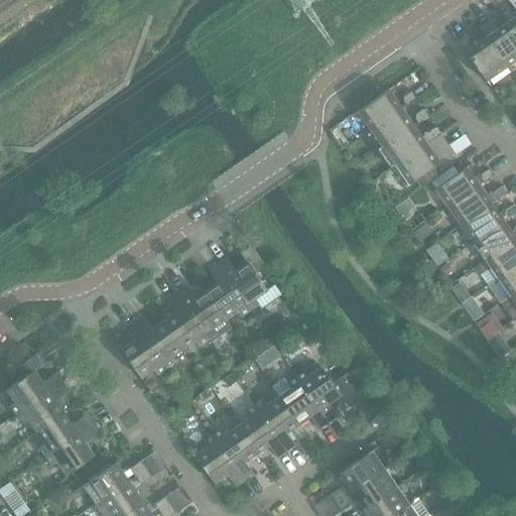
[(515,33),(515,15),(515,16),(509,8),(502,13),(507,21),(515,33)]
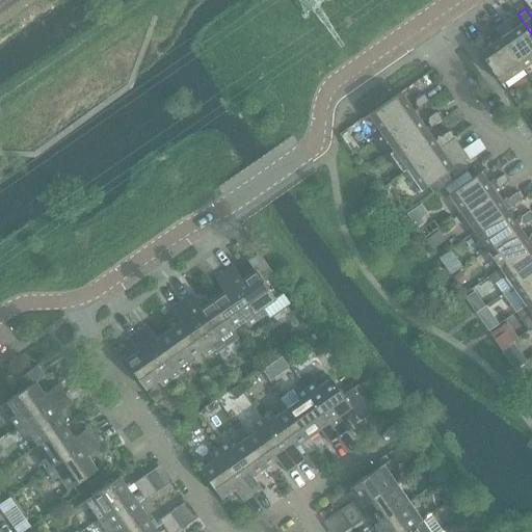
[(523,68),(531,61),(531,34),(523,22),(509,32),(503,23),(496,28),(502,37),(523,68)]
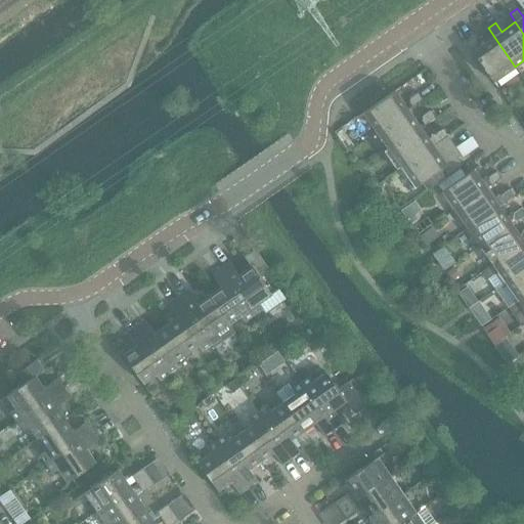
[(493,82),(515,67),(494,37),(480,46),(475,38),(467,43),(493,82)]
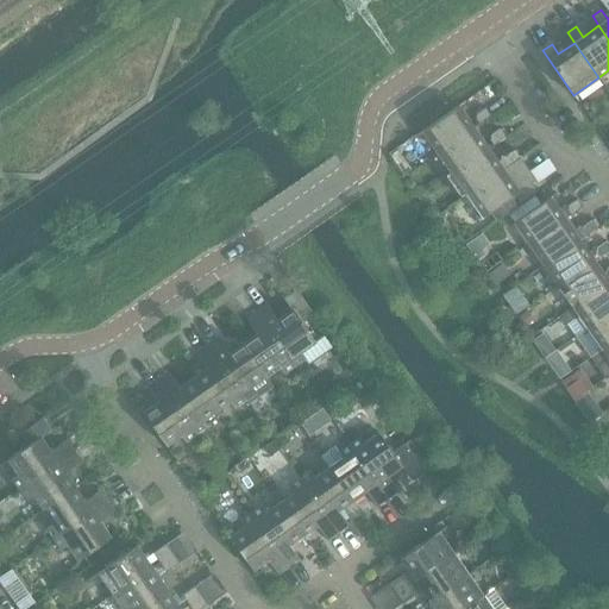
[(437,152),(473,126),(459,106),(422,131),(437,152)]
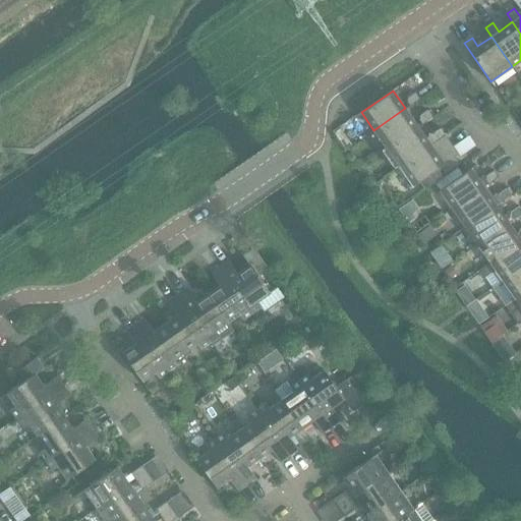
[(420,99),(419,98),(415,92),(407,98),(407,102),(409,106),(420,99)]
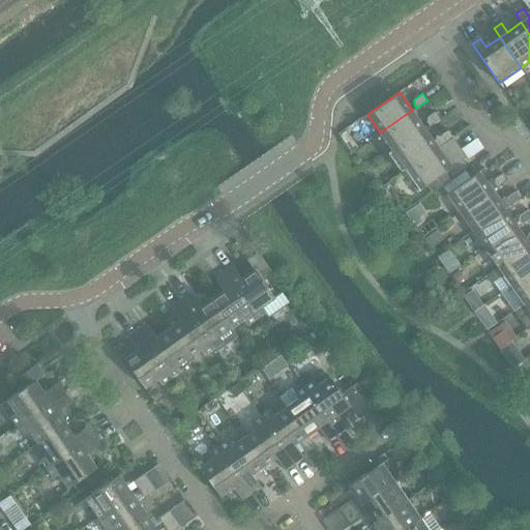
[(393,151),(425,128),(412,110),(380,133),(393,151)]
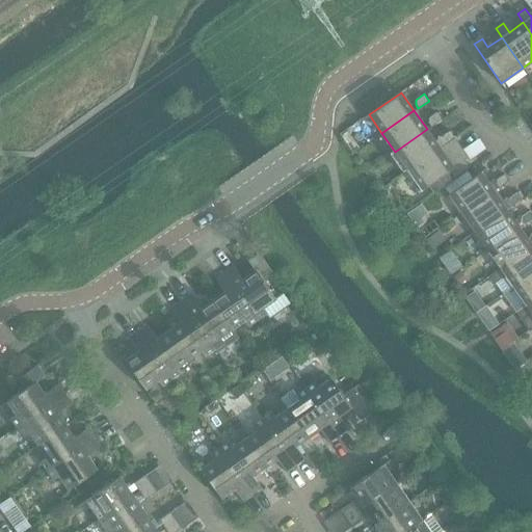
[(442,120),(442,118),(436,112),(429,118),(428,123),(431,127),(442,120)]
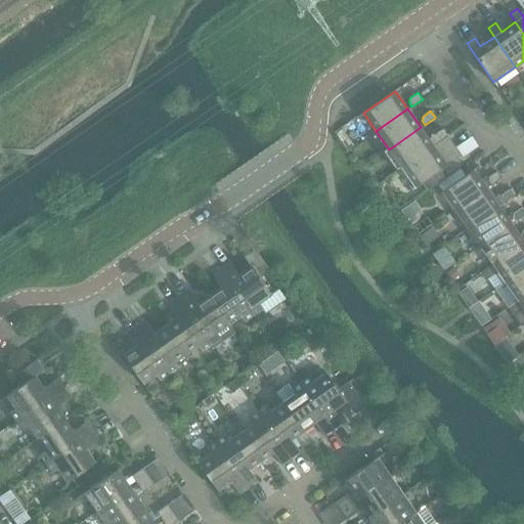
[(401,167),(447,135),(443,129),(435,134),(435,139),(431,138),(429,139),(421,127),(389,149),(401,167)]
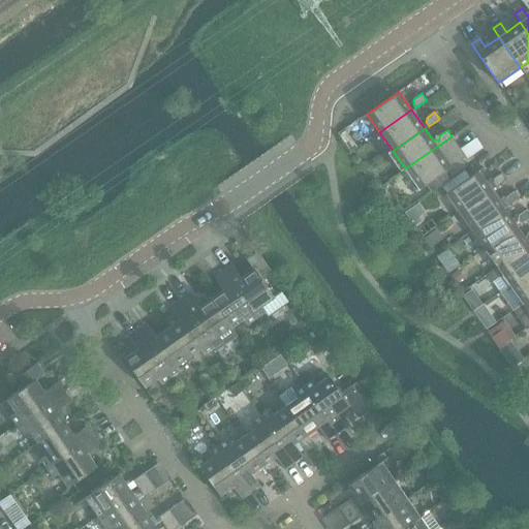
[(347,131),(341,135),(352,152),(359,147),(347,131)]
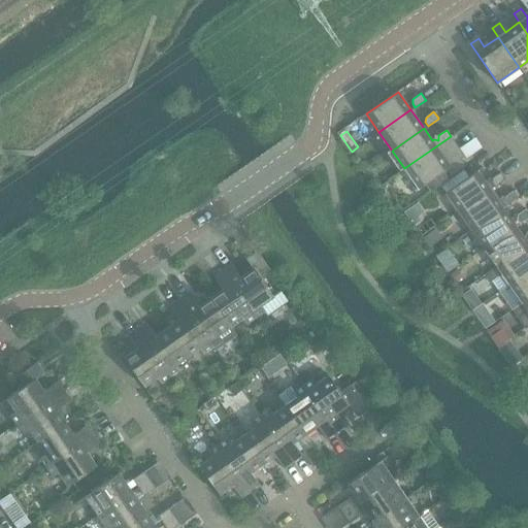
[(451,136),(404,168),(418,188),(426,183),(431,191),(463,168),(458,161),(464,156),(451,136)]
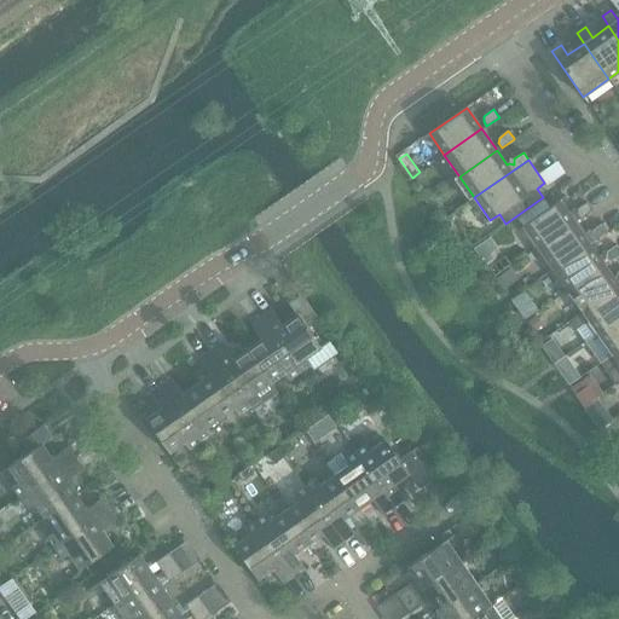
[(538,248),(576,223),(593,210),(586,202),(578,209),(577,214),(572,213),(570,214),(560,200),(522,226),(538,248)]
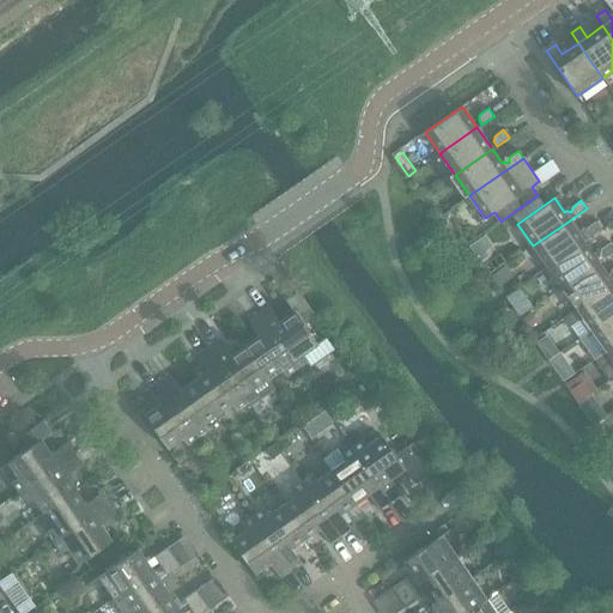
[(547,267),(584,242),(602,230),(596,222),(587,228),(586,232),(582,232),(580,234),(570,220),(533,246),(547,267)]
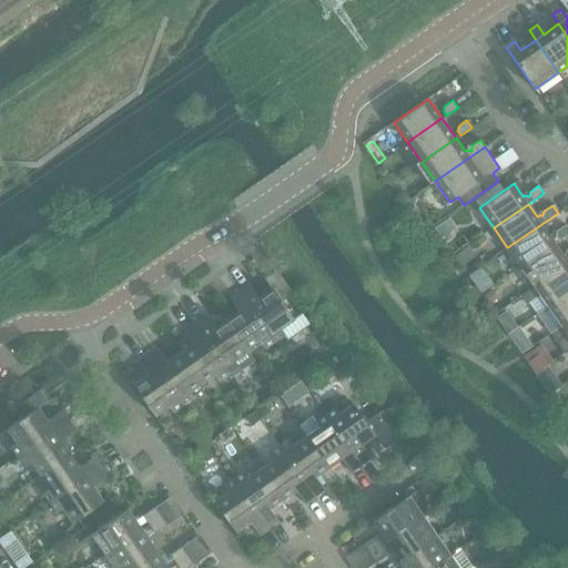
[(450,219),(436,229),(446,242),(454,236),(452,232),(457,227),(450,219)]
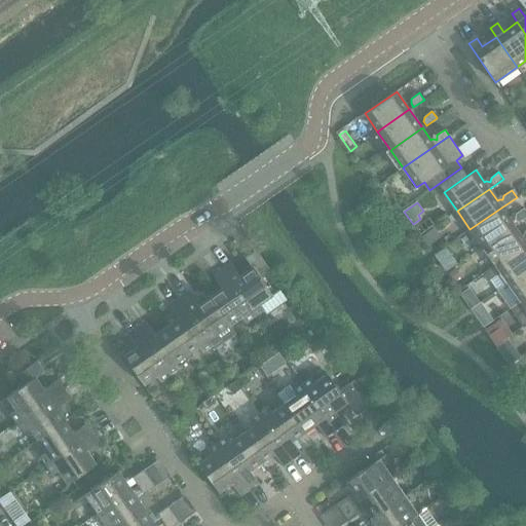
[(482,248),(515,225),(525,217),(525,211),(524,209),(516,214),(516,218),(512,217),(510,219),(501,208),(470,229),(482,248)]
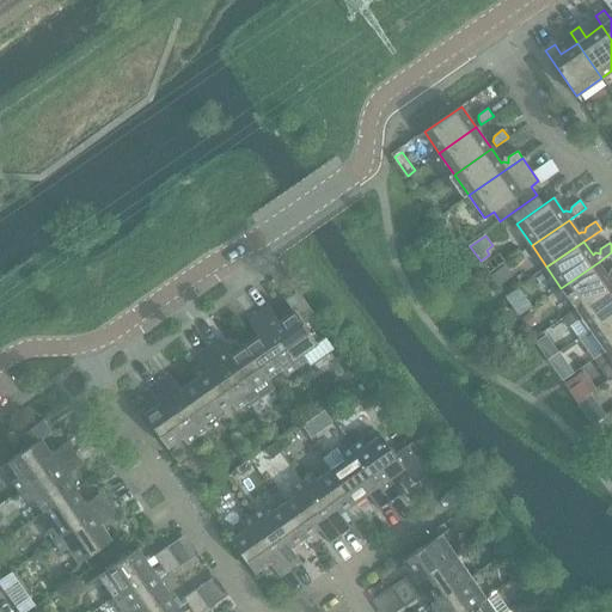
[(564,317),(611,283),(611,274),(610,274),(607,275),(599,262),(561,288),(575,308),(564,317)]
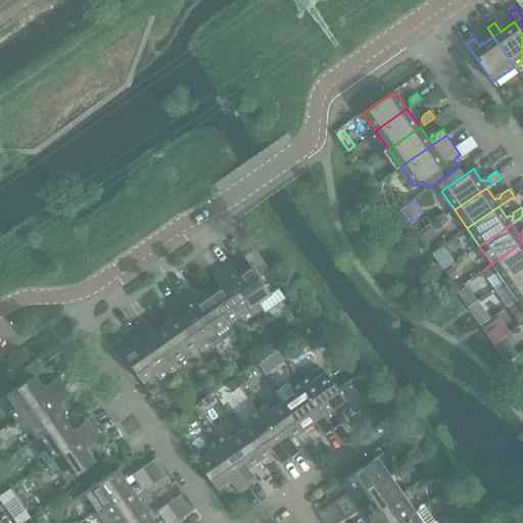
[(522,269),(522,242),(482,271),(494,289),(522,269)]
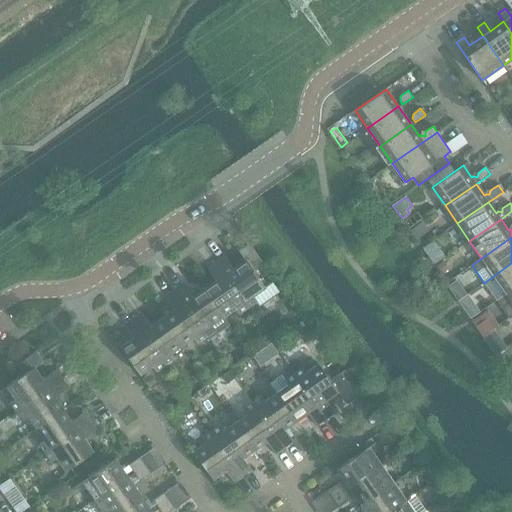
[(424,249),(430,258),(431,259),(441,252),(434,242),(424,249)]
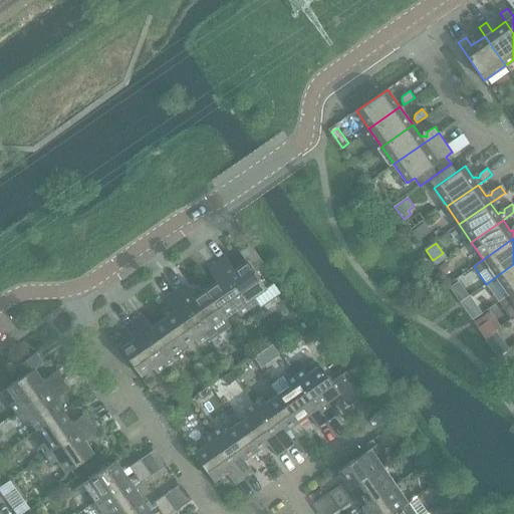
[(226,257),(217,263),(248,309),(259,302),(262,306),(280,294),(273,283),(266,288),(254,272),(264,265),(250,245),(239,253),(245,261),(234,269),(226,257)]
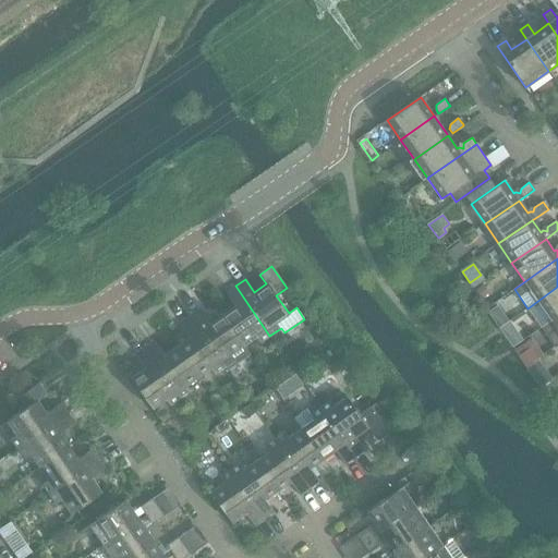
[(259,343),(269,336),(235,286),(225,293),(234,306),(221,315),(243,347),(256,338),(259,343)]
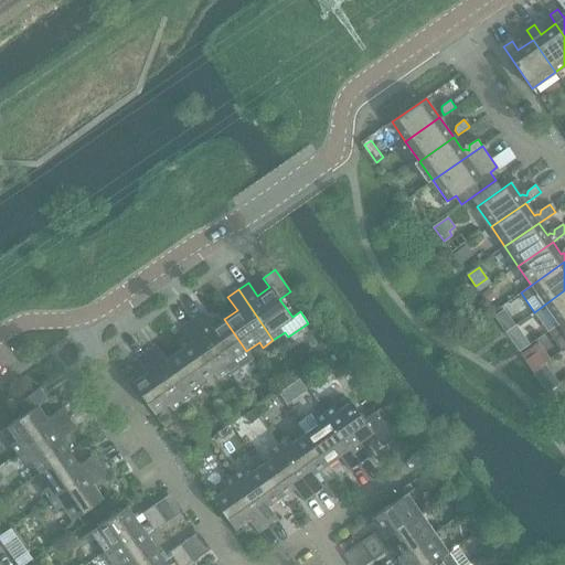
[(489,289),(482,294),(488,302),(496,297),(489,289)]
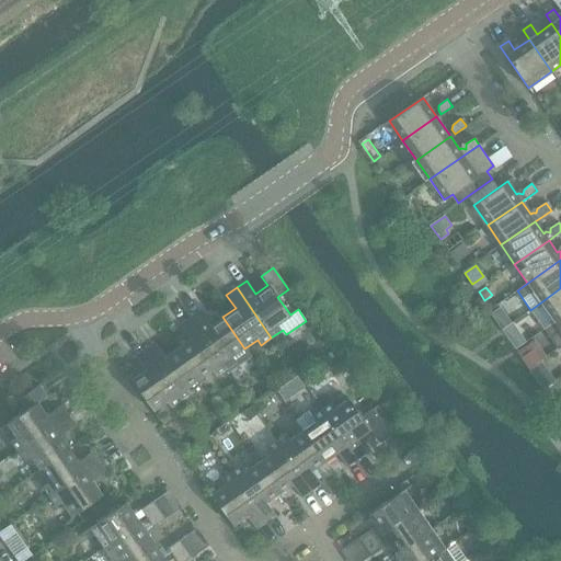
[(560,288),(530,310),(536,318),(545,330),(554,322),(560,317),(560,288)]
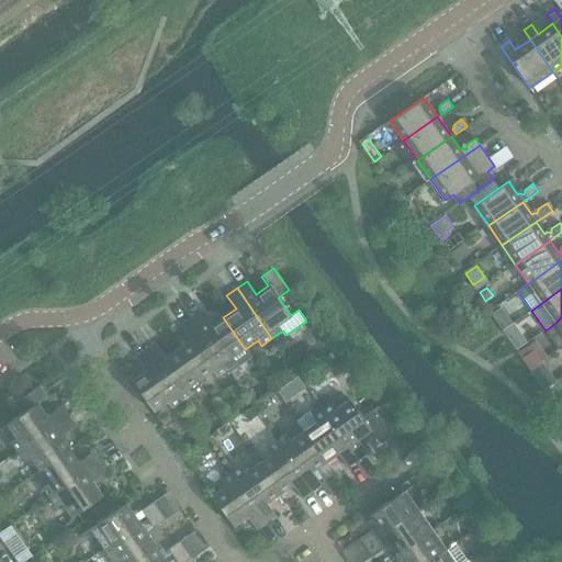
[(503,307),(494,314),(504,330),(514,323),(503,307)]
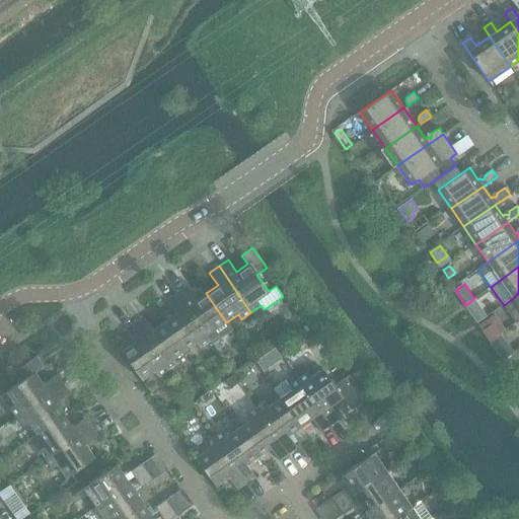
[(186,289),(176,295),(209,342),(211,345),(232,330),(226,322),(206,293),(195,301),(186,289)]
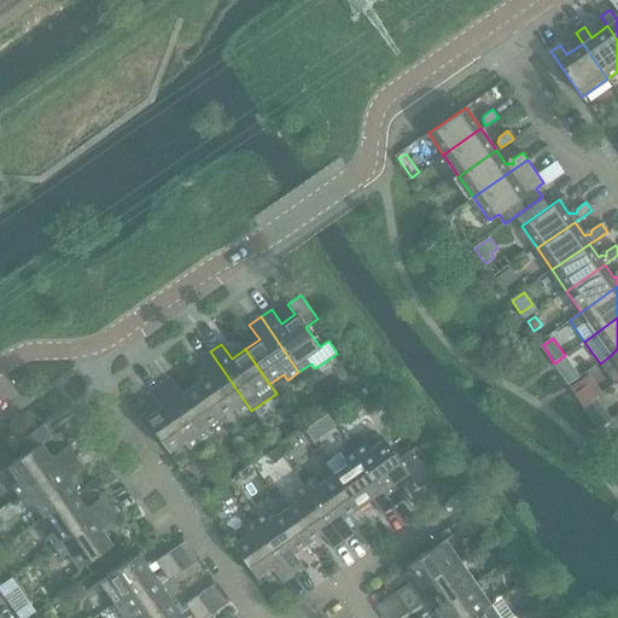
[(614,384),(617,382),(617,349),(600,363),(614,384)]
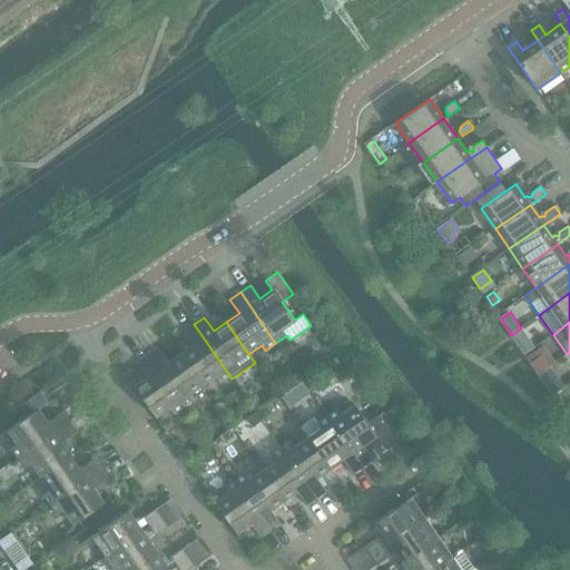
[(219,382),(229,375),(194,324),(184,331),(194,345),(180,354),(203,386),(216,377),(219,382)]
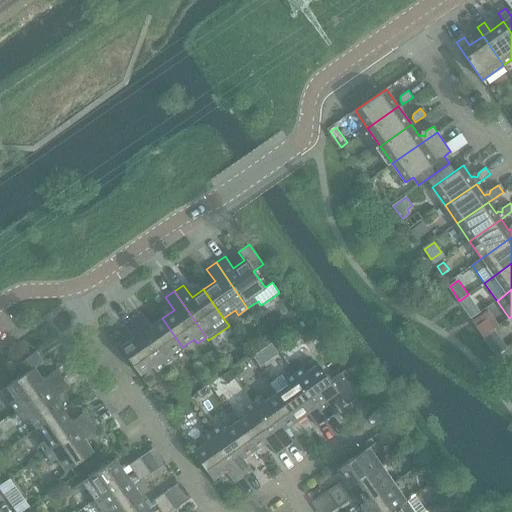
[(468,295),(460,301),(461,303),(465,309),(474,303),(468,295)]
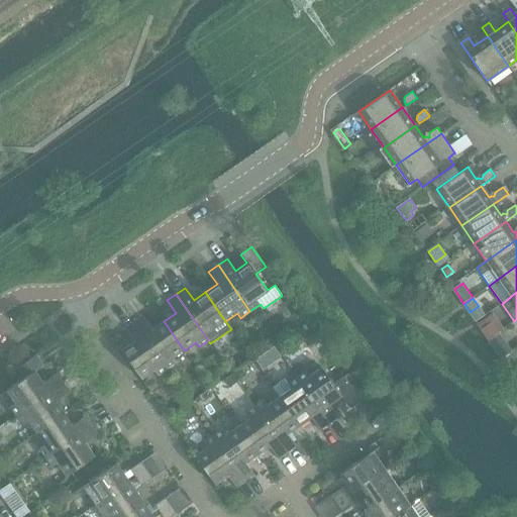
[(479,324),(489,339),(503,329),(493,314),(479,324)]
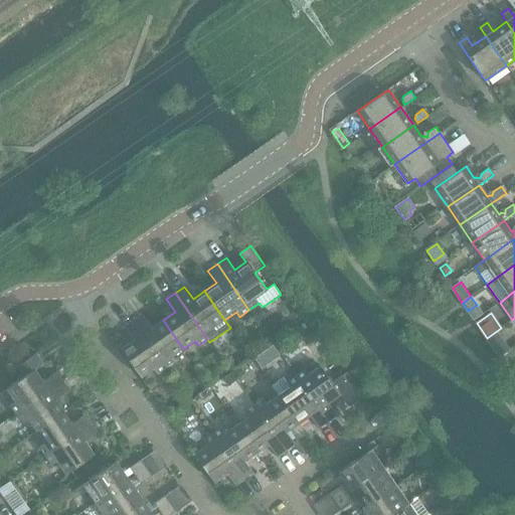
[(183,349),(163,320),(152,328),(143,315),(134,322),(166,368),(175,361),(172,357),(183,349)]
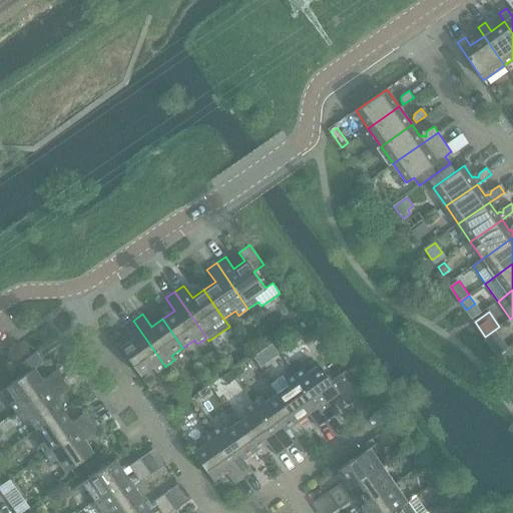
[(155,373),(165,367),(133,321),(123,327),(132,340),(120,348),(140,377),(152,369),(155,373)]
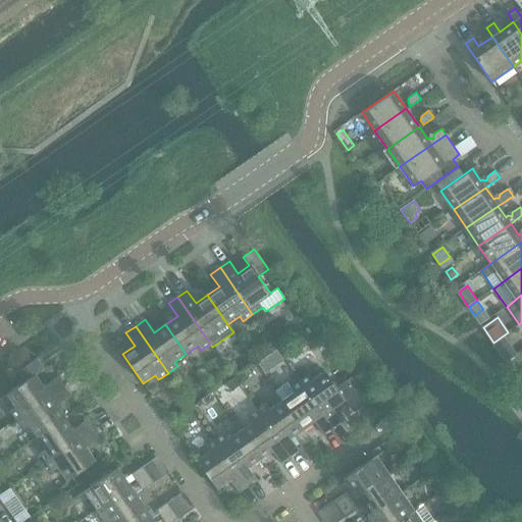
[(512,348),(502,355),(507,362),(515,356),(517,355),(512,348)]
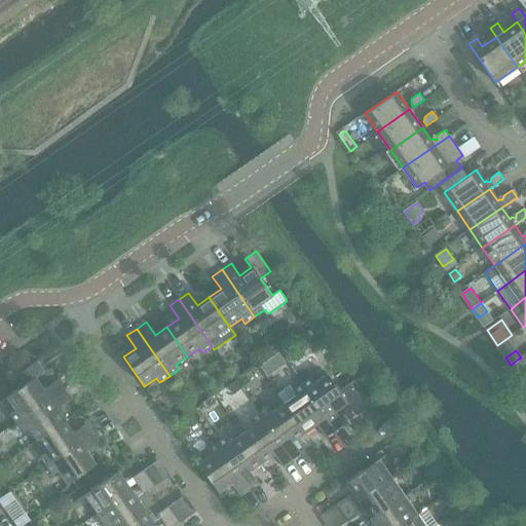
[(16,423),(64,390),(57,381),(44,390),(36,378),(44,373),(36,362),(16,375),(24,385),(6,398),(14,411),(10,414),(16,423)]
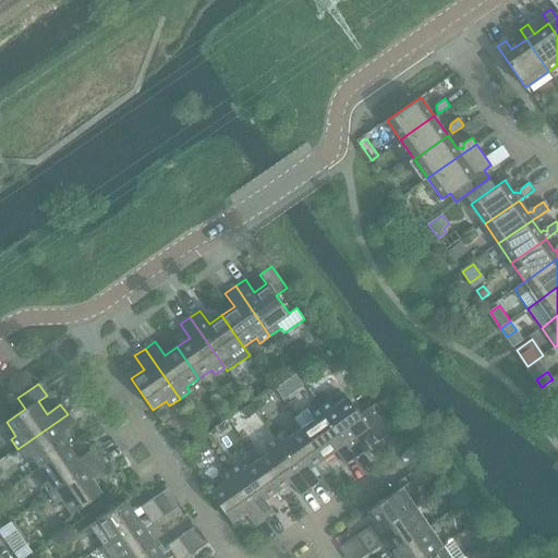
[(330,401),(320,408),(354,458),(365,450),(355,437),(368,427),(378,440),(390,433),(372,407),(360,415),(348,397),(334,407),(330,401)]
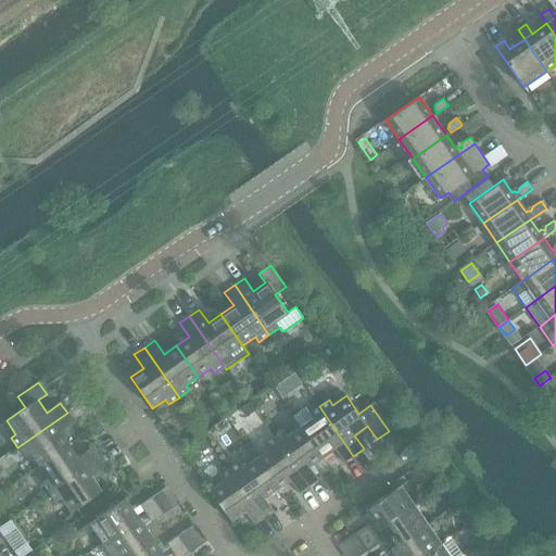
[(250,404),(241,409),(248,418),(255,413),(250,404)]
